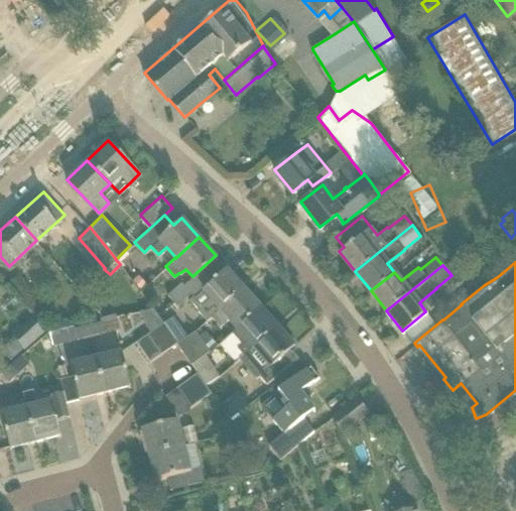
[(206,320),(210,315),(243,286),(226,267),(216,276),(216,275),(212,278),(209,274),(189,290),(190,291),(190,292),(192,294),(189,298),(199,308),(198,309),(206,320)]
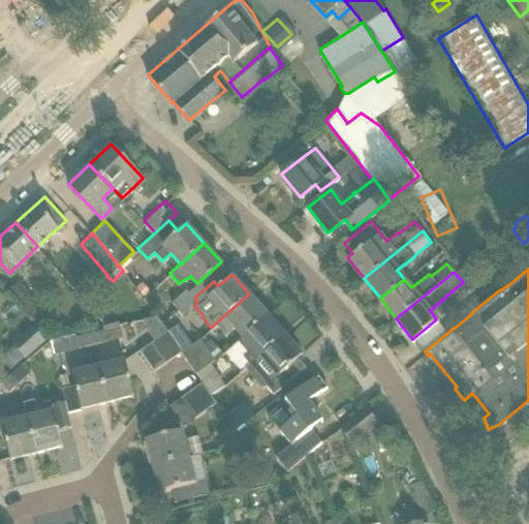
[(7,289),(29,312),(39,303),(18,280),(7,289)]
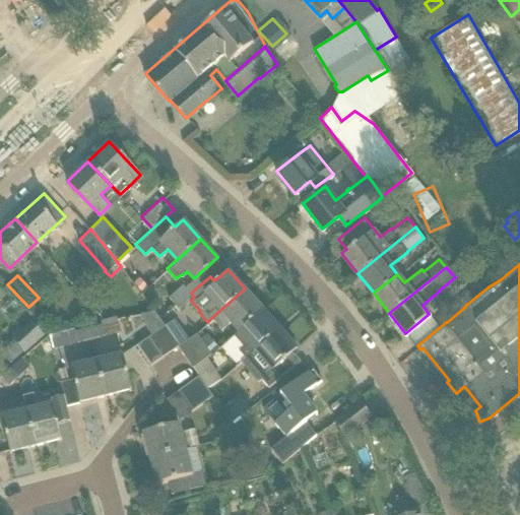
[(178,306),(192,295),(192,294),(191,293),(183,284),(170,297),(178,306)]
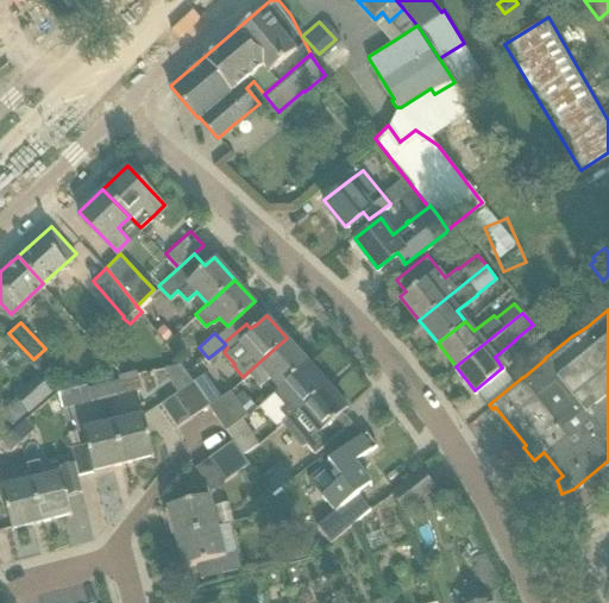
[(546,339),(545,339),(546,357),(571,337),(546,339)]
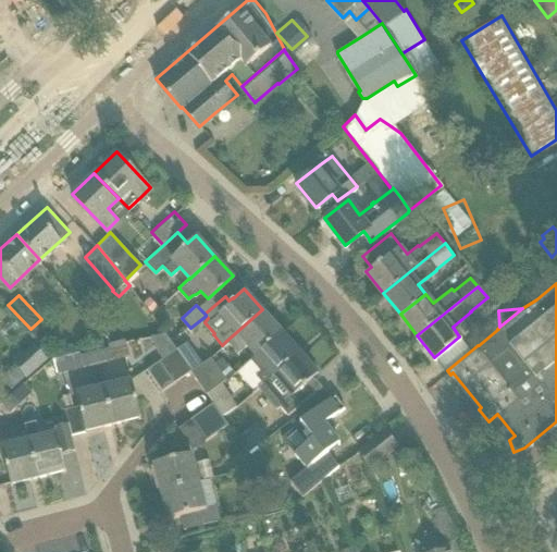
[(254,354),(281,330),(262,309),(226,341),(237,352),(245,344),(254,354)]
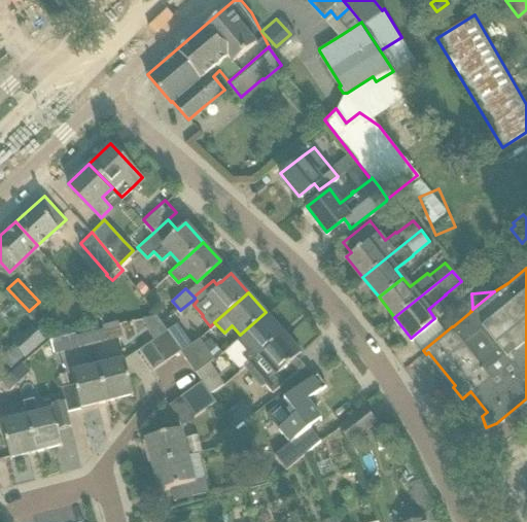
[(38,303),(29,311),(36,318),(45,310),(38,303)]
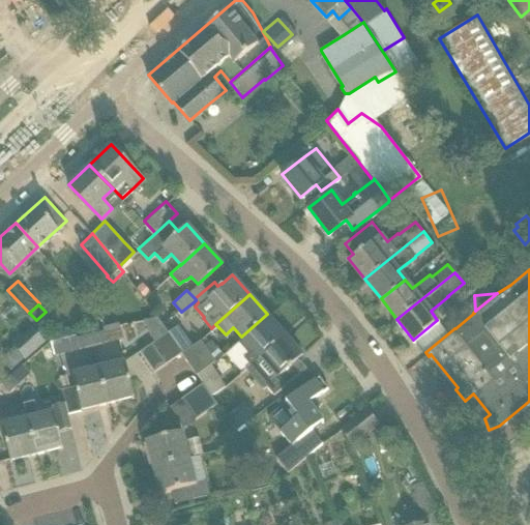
[(240,373),(246,367),(284,333),(267,314),(241,337),(233,343),(223,353),(224,354),(226,353),(241,370),(239,371),(240,373)]
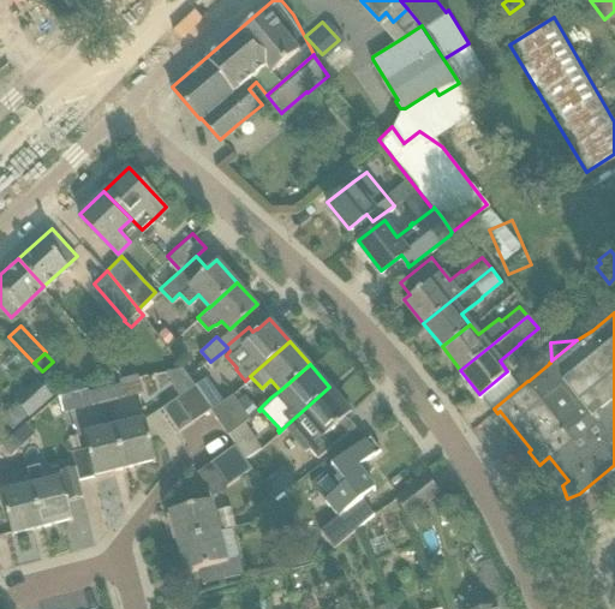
[(123,394),(120,380),(105,384),(108,398),(123,394)]
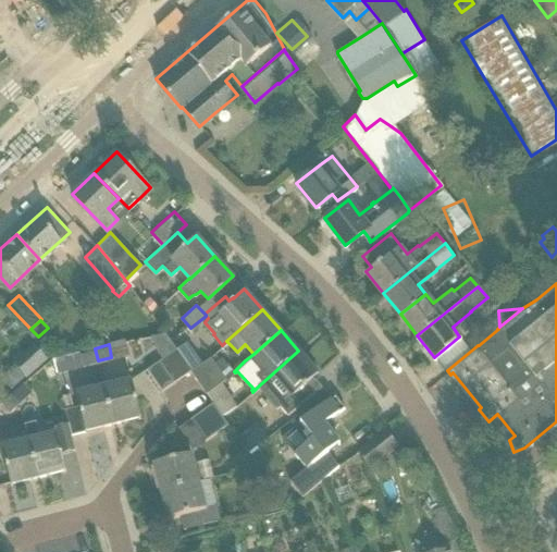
[(14,375),(21,382),(28,376),(27,376),(41,362),(25,346),(13,356),(22,366),(14,375)]
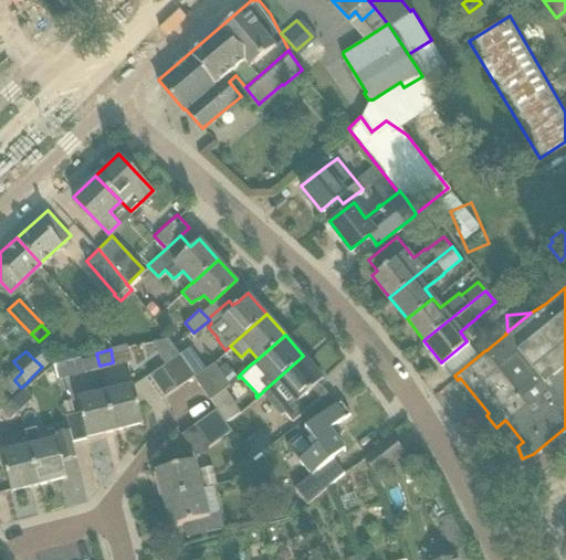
[(165,393),(194,374),(195,373),(180,351),(149,373),(153,376),(165,393)]
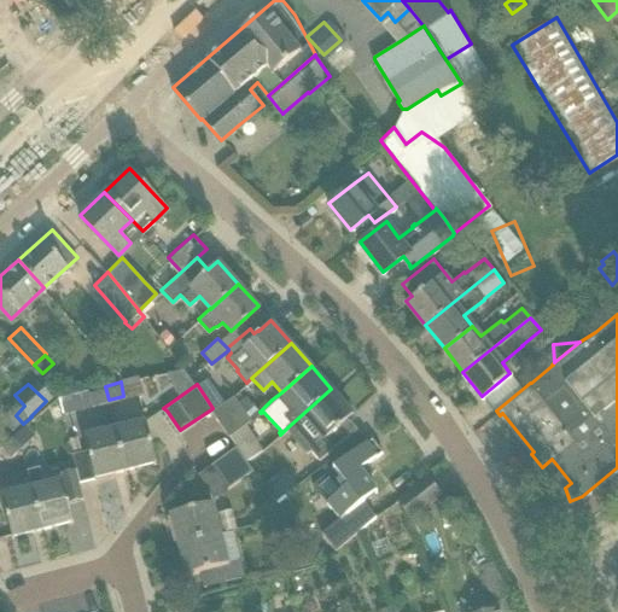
[(109,400),(105,386),(89,390),(88,385),(59,392),(64,411),(93,403),(109,400)]
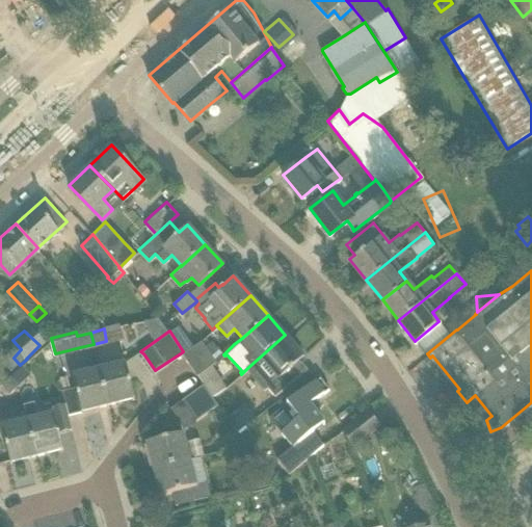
[(285,335),(247,368),(264,389),(267,386),(276,396),(291,383),(295,378),(303,369),(304,370),(308,367),(301,361),(298,358),(302,354),(285,335)]
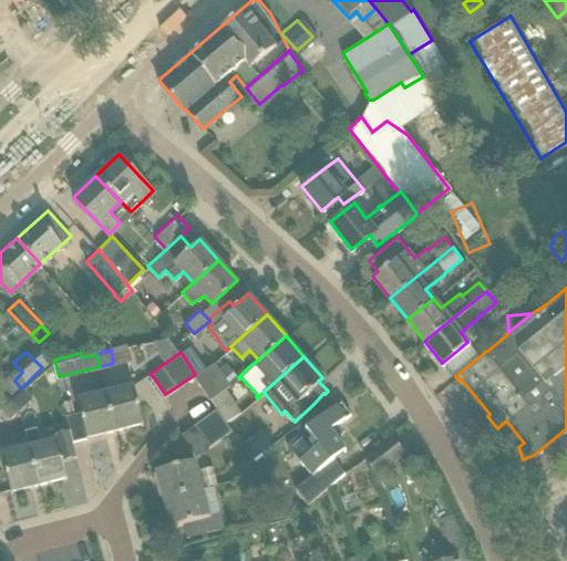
[(214,362),(195,374),(194,375),(210,397),(229,384),(214,362)]
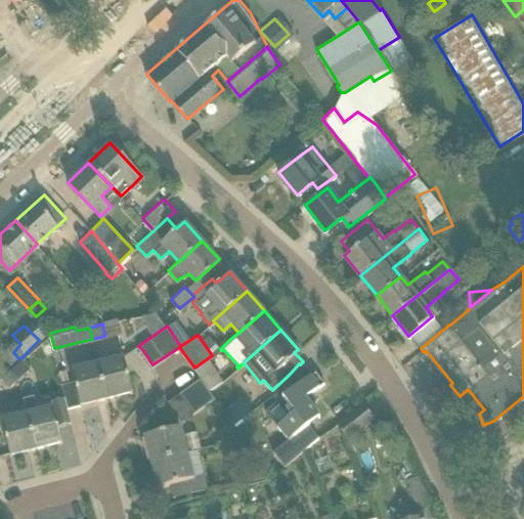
[(20,359),(12,368),(18,375),(17,376),(18,378),(29,368),(28,366),(34,360),(27,353),(19,359),(20,359)]
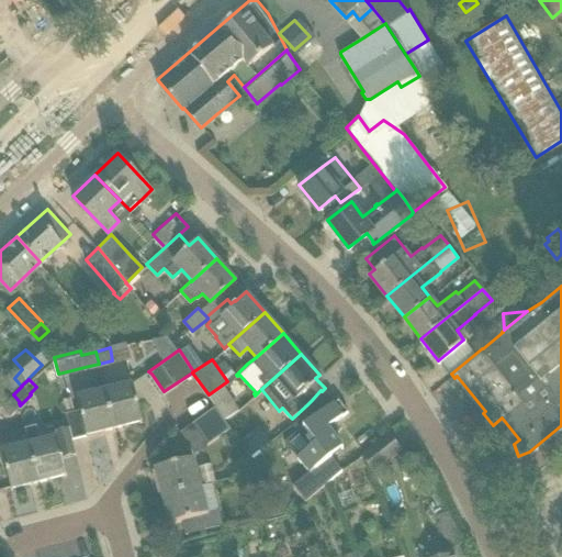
[(132,380),(104,387),(113,425),(142,418),(132,380)]
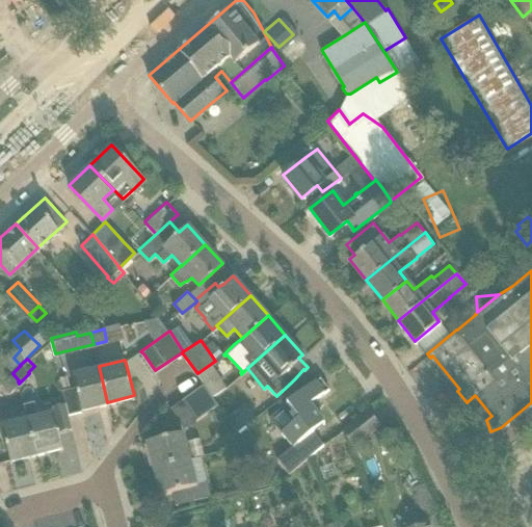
[(61,389),(63,396),(64,401),(68,413),(81,410),(83,410),(83,409),(107,402),(99,366),(72,373),(75,386),(61,389)]
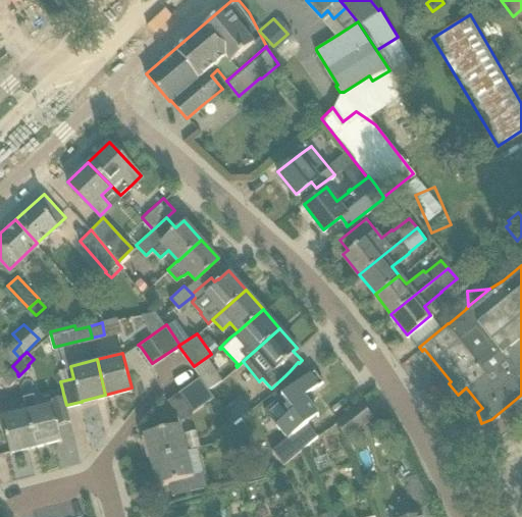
[(18,373),(12,366),(1,376),(9,384),(18,376),(17,374),(18,373)]
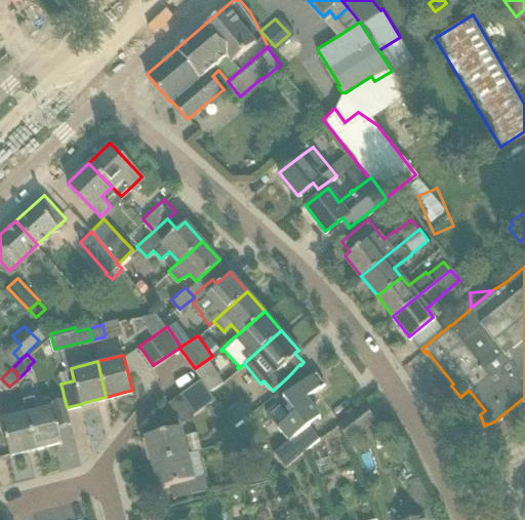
[(283,398),(269,408),(279,424),(277,425),(288,439),(273,450),(284,465),(298,452),(304,449),(319,437),(309,424),(320,415),(309,401),(312,399),(308,395),(325,382),(316,370),(299,383),(296,386),(296,385),(282,396),(283,398)]
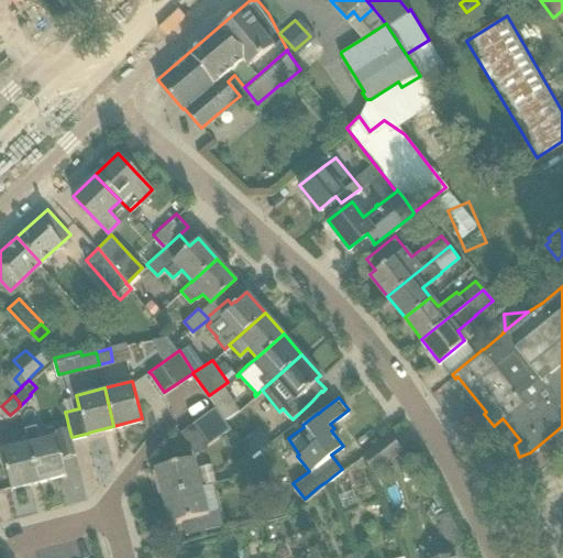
[(191,422),(208,442),(231,426),(216,404),(191,422)]
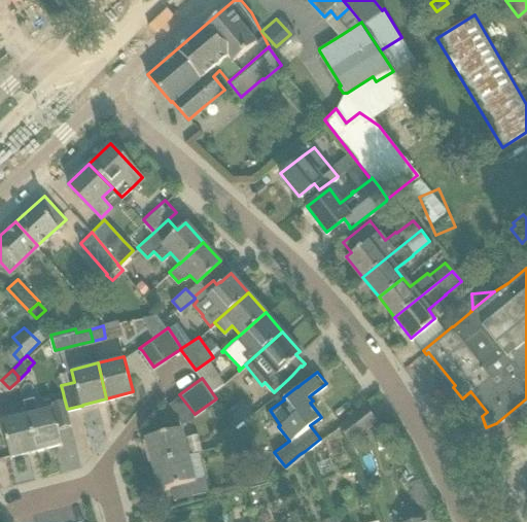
[(253,411),(242,396),(223,412),(234,425),(253,411)]
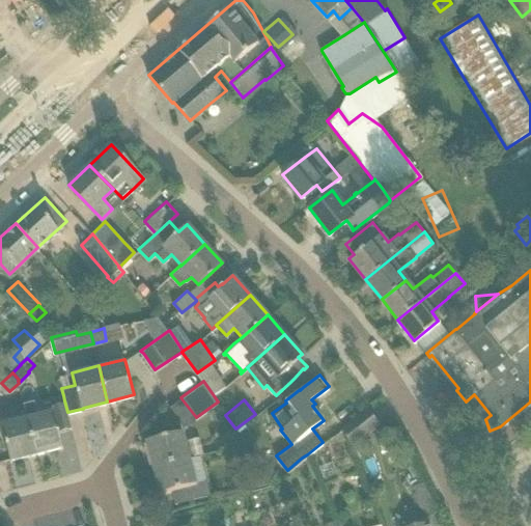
[(72,426),(67,412),(64,400),(54,403),(49,404),(50,409),(47,410),(47,411),(36,413),(33,403),(23,405),(25,416),(27,415),(36,452),(60,446),(60,447),(62,446),(58,430),(72,426)]
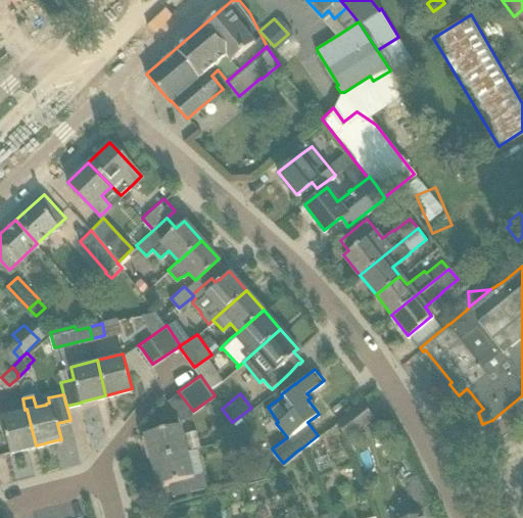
[(337,422),(347,434),(372,416),(362,403),(337,422)]
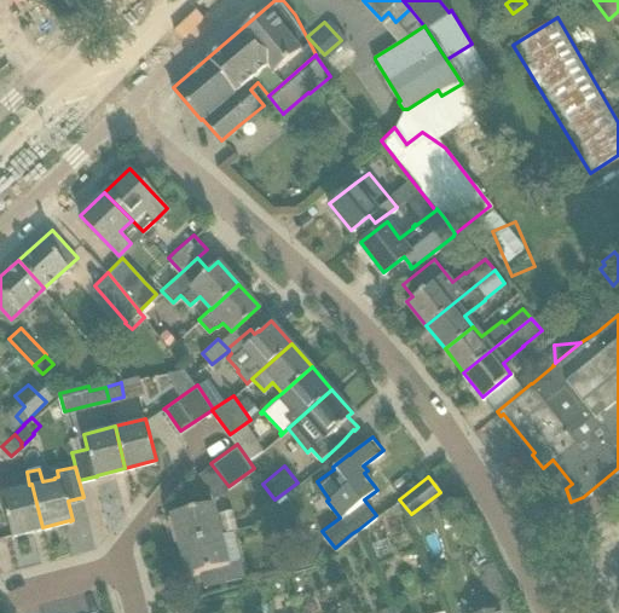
[(32,484),(29,485),(0,491),(6,513),(11,535),(42,527),(32,484)]
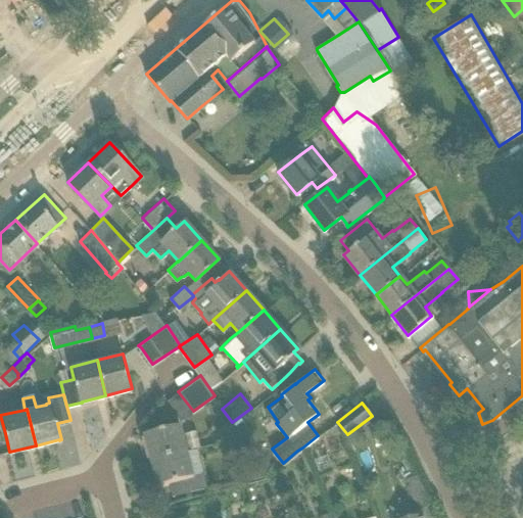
[(227,422),(217,428),(226,440),(235,434),(227,422)]
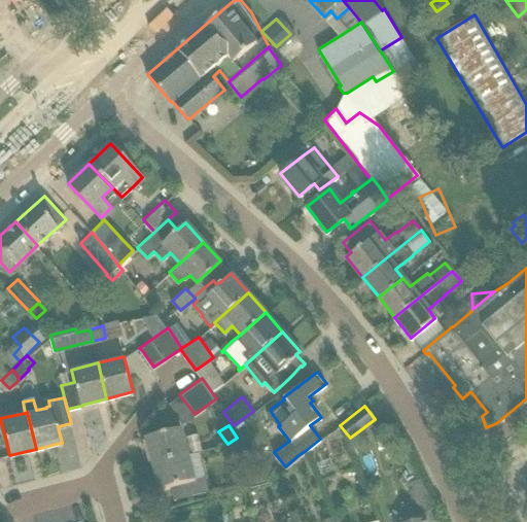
[(145,436),(152,461),(188,453),(181,426),(145,436)]
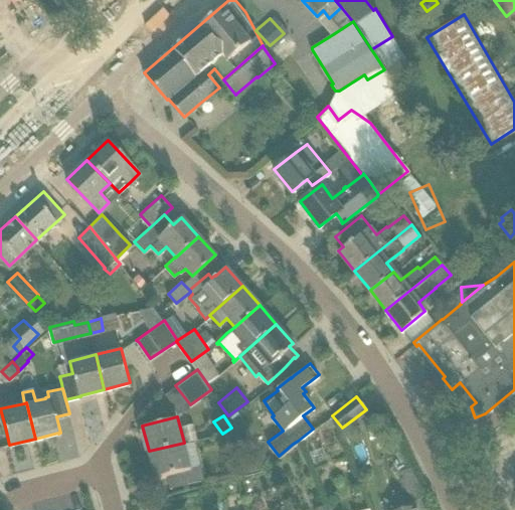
[(231,428),(222,434),(230,446),(239,440),(231,428)]
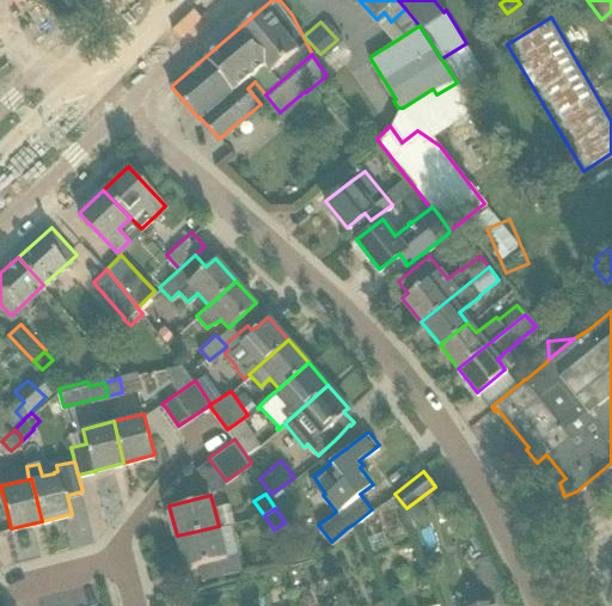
[(219,526),(177,536),(185,567),(226,556),(219,526)]
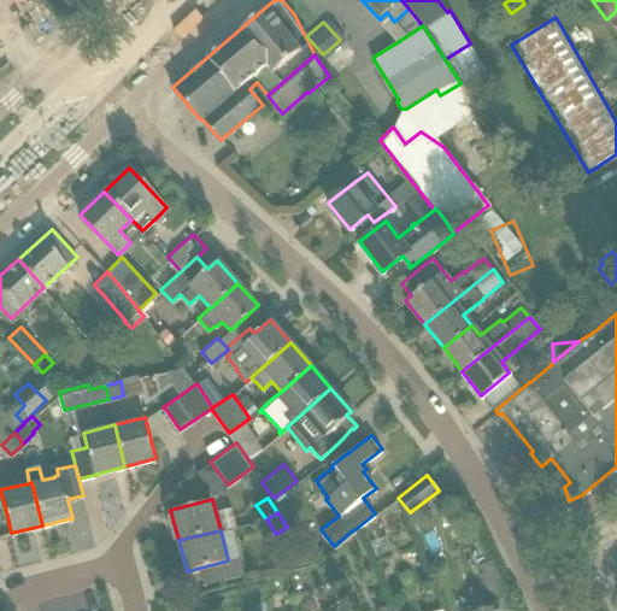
[(468,545),(495,598),(510,591),(492,557),(481,538),(468,545)]
